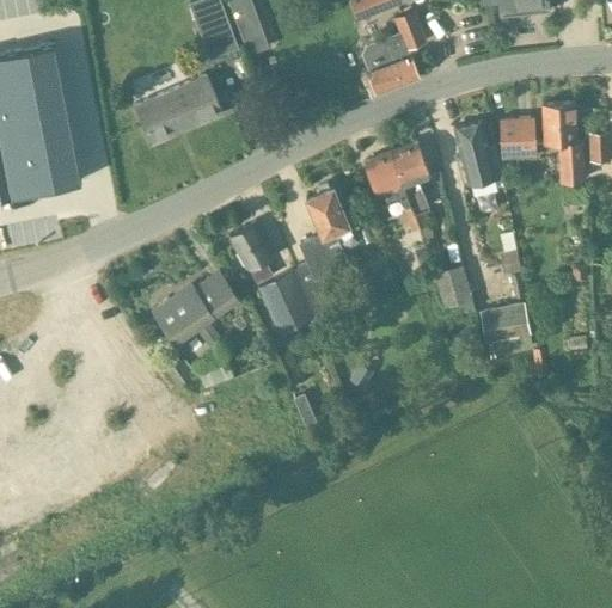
[(206,0),(191,6),(210,59),(237,49),(218,0),(206,0)]
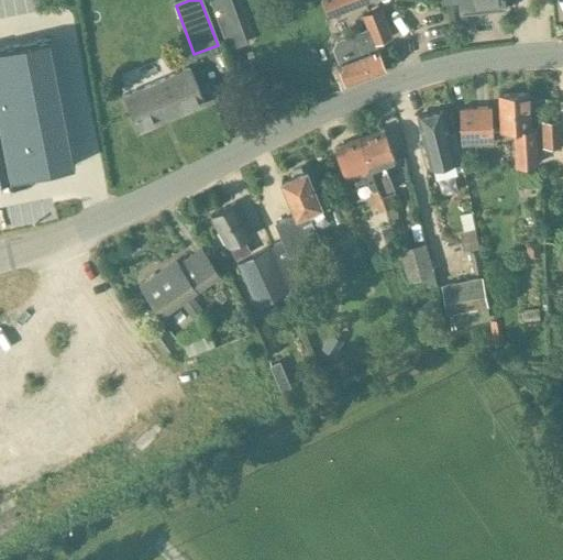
[(371,3),(368,0),(321,0),(329,19),(371,3)]
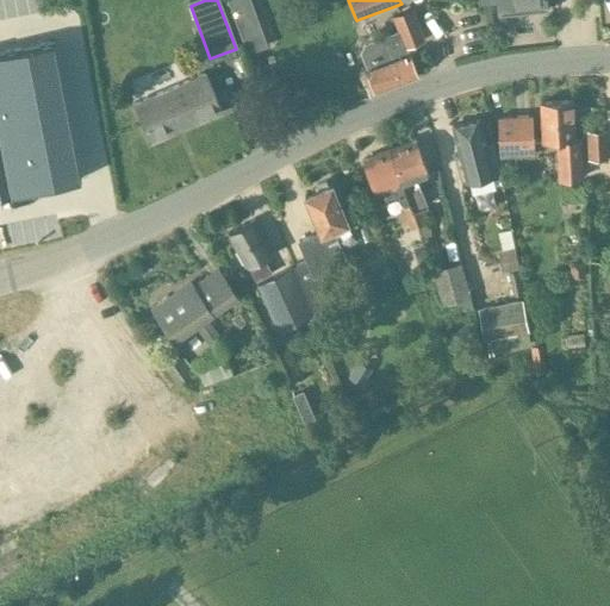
[(477,0),(478,4),(498,1),(499,14),(547,10),(545,0),(477,0)]
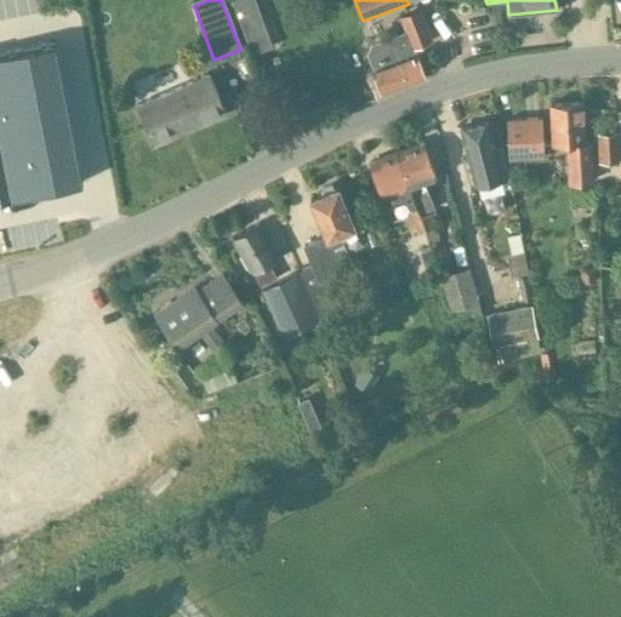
[(370,49),(368,56),(382,96),(426,79),(415,51),(432,44),(420,12),(400,20),(406,35),(388,43),(370,49)]
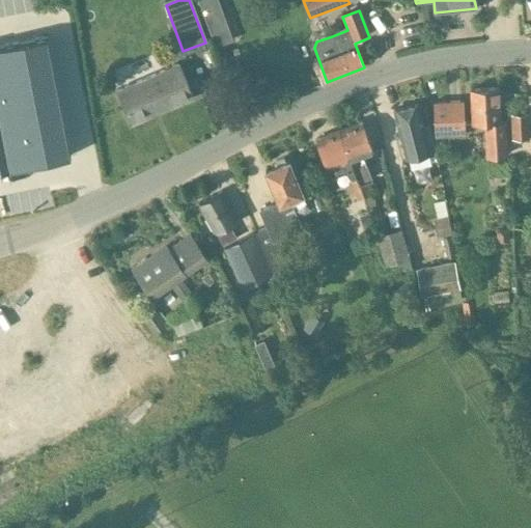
[(225,24),(208,30),(215,47),(231,40),(225,24)]
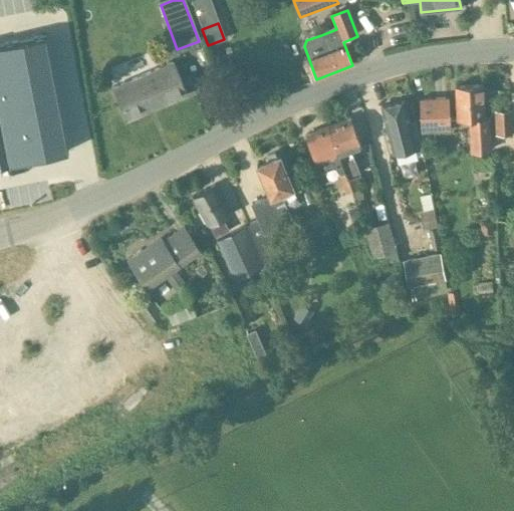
[(45,38),(0,46),(0,167),(68,154),(45,38)]
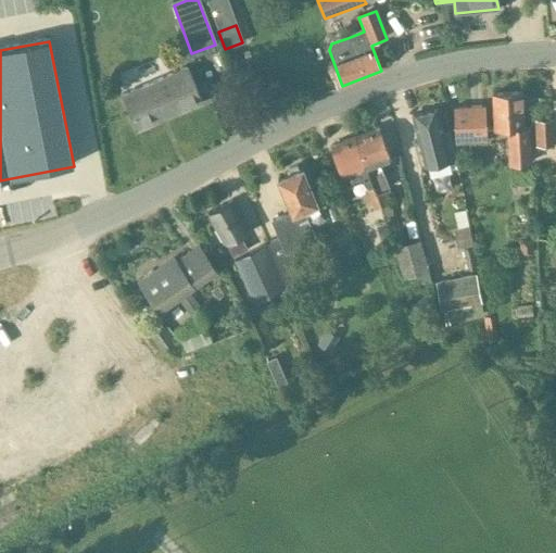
[(187,70),(123,98),(137,133),(202,104),(187,70)]
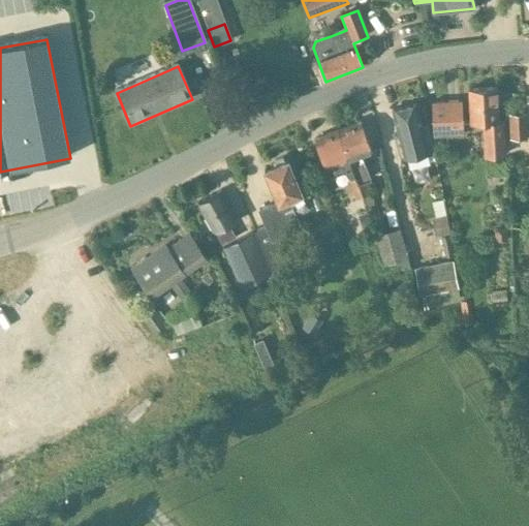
[(504,157),(503,132),(502,123),(498,123),(496,91),(469,92),(470,125),(484,124),(485,158),(504,157)]
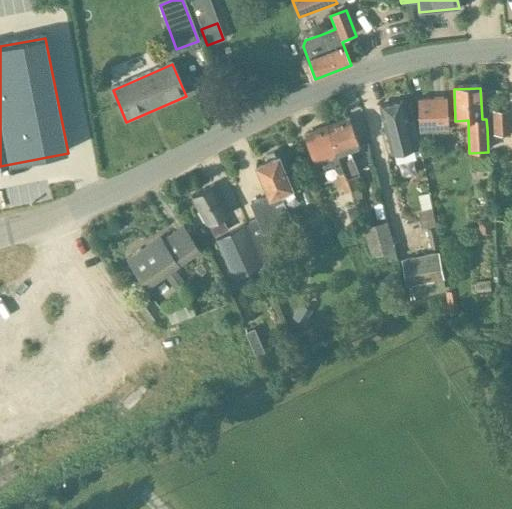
[(418,102),(419,133),(448,131),(446,101),(418,102)]
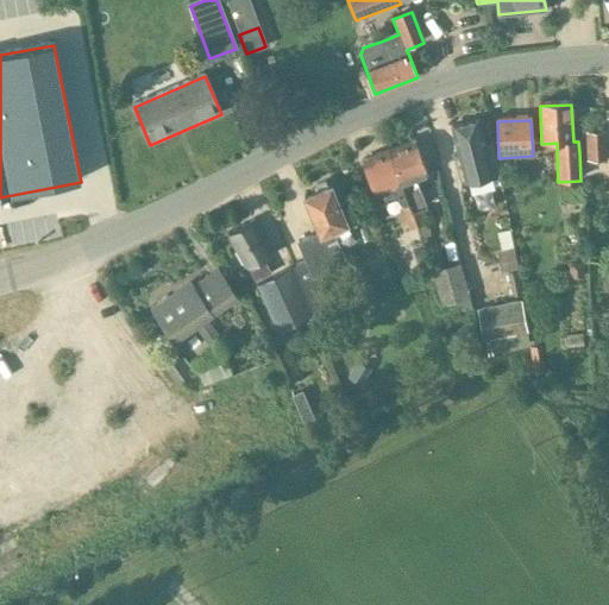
[(495,177),(488,155),(479,121),(452,128),(468,186),(495,177)]
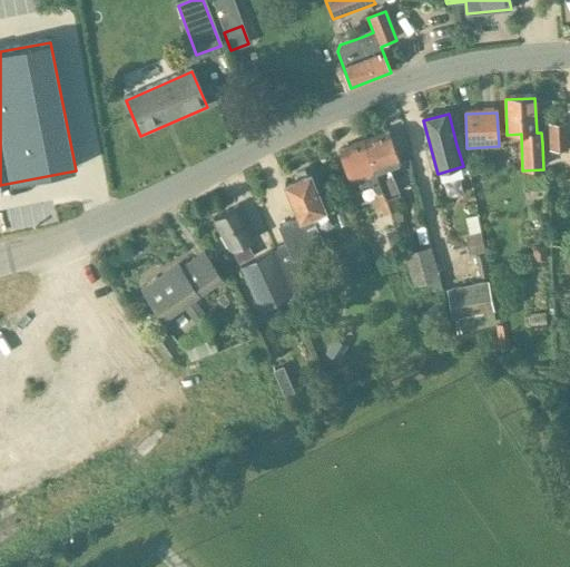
[(547,126),(549,153),(568,152),(566,125),(547,126)]
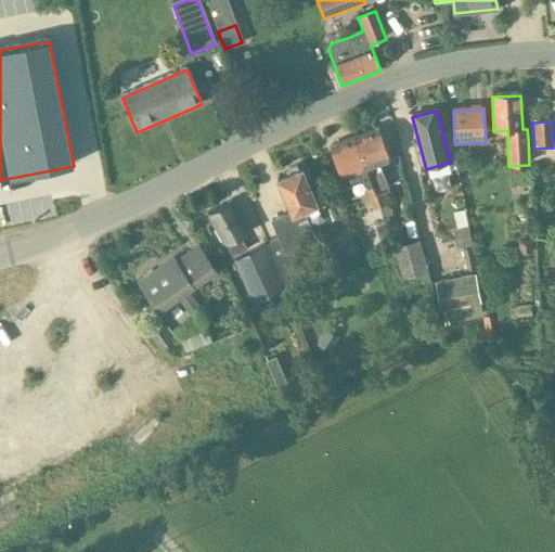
[(389,190),(378,161),(388,156),(377,131),(355,141),(383,208),(388,206),(383,191),(389,190)]
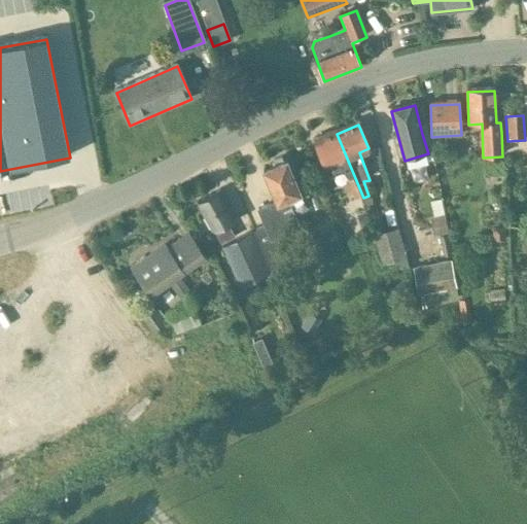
[(354,201),(361,199),(363,198),(337,134),(315,142),(326,170),(330,179),(345,174),(354,201)]
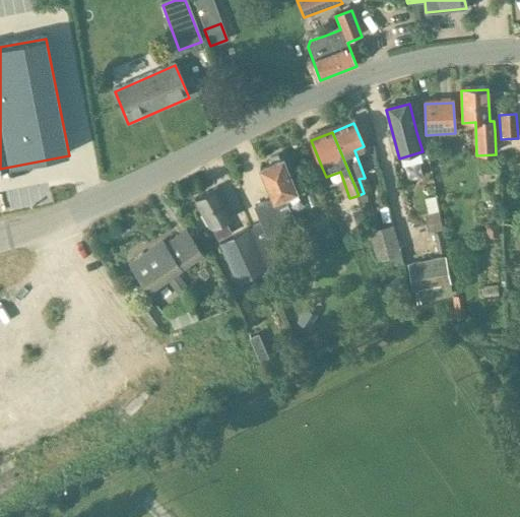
[(270,162),(270,166),(260,170),(273,200),(253,208),(267,239),(298,228),(284,199),(298,193),(283,159),(280,160),(278,157),(270,162)]
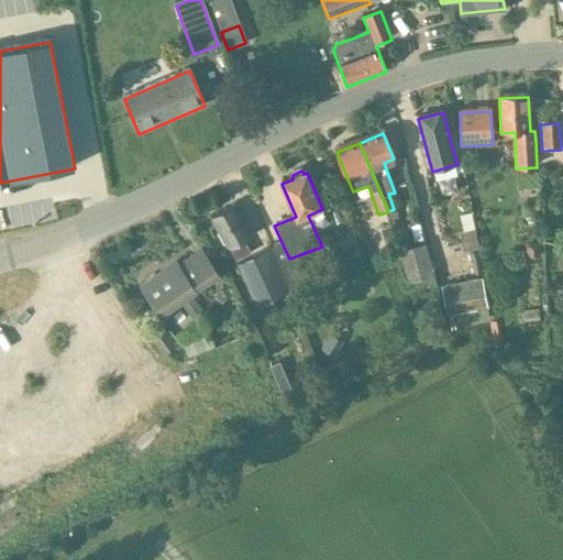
[(241,264),(253,257),(244,241),(250,239),(232,207),(212,218),(227,245),(229,243),(231,249),(241,264)]
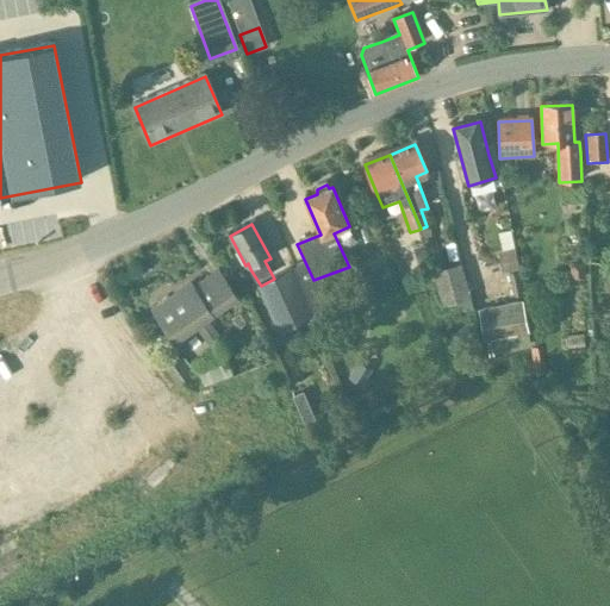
[(412,250),(419,269),(430,264),(424,245),(412,250)]
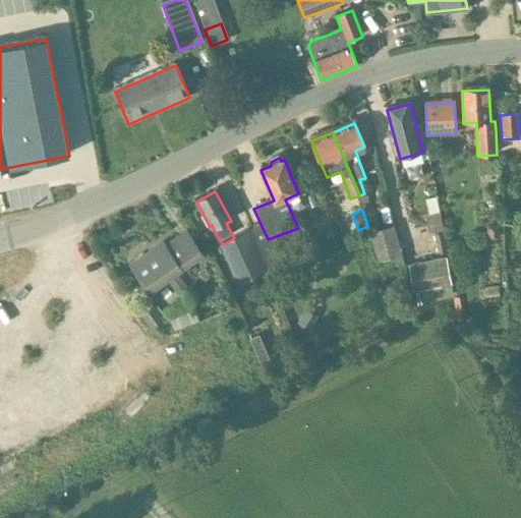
[(440,214),(428,217),(432,235),(435,234),(443,233),(444,232),(440,214)]
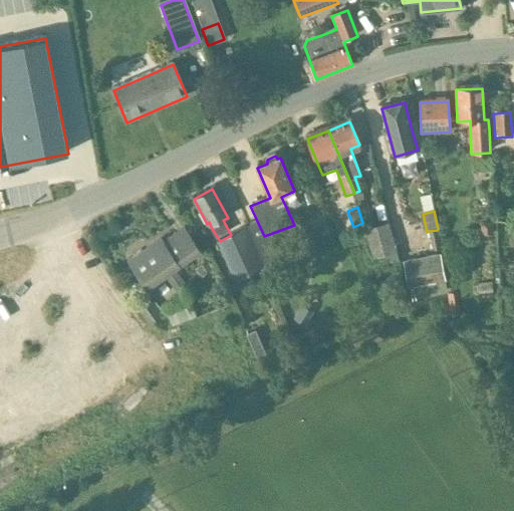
[(364,230),(373,260),(375,267),(399,260),(397,253),(388,223),(364,230)]
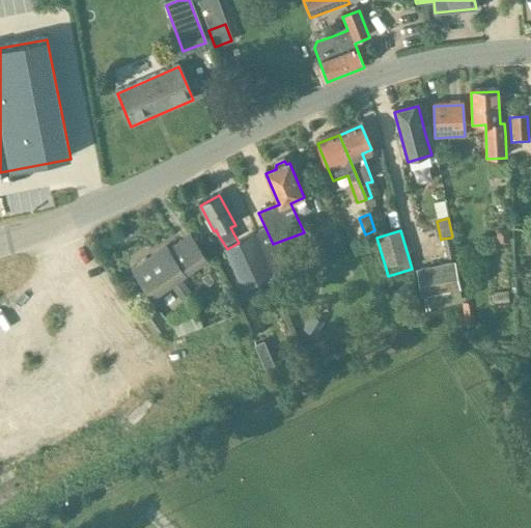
[(496,232),(497,246),(509,246),(508,232),(496,232)]
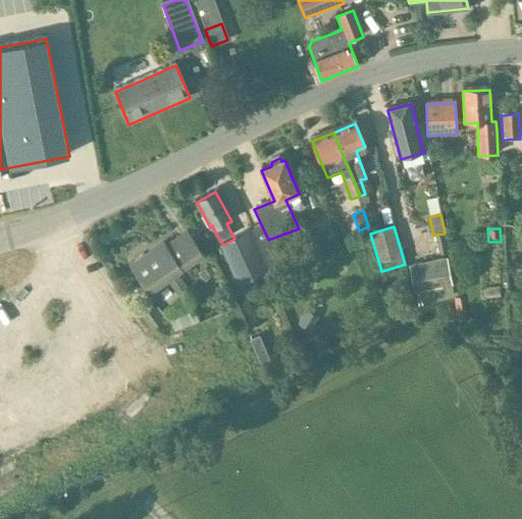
[(250,229),(235,239),(223,245),(220,247),(239,288),(268,270),(250,229)]
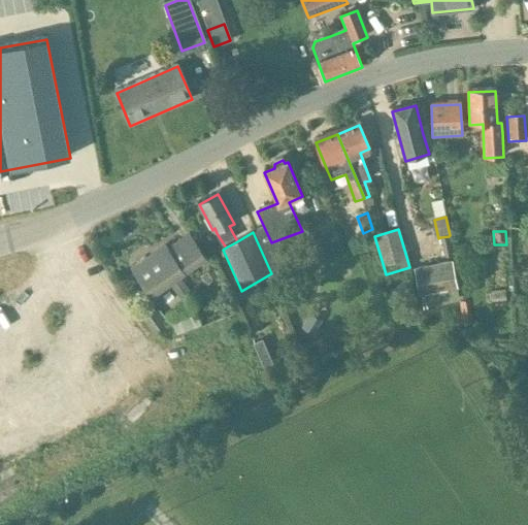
[(166,248),(134,270),(153,297),(156,295),(158,294),(169,286),(180,301),(191,294),(179,279),(206,260),(189,236),(169,251),(166,248)]
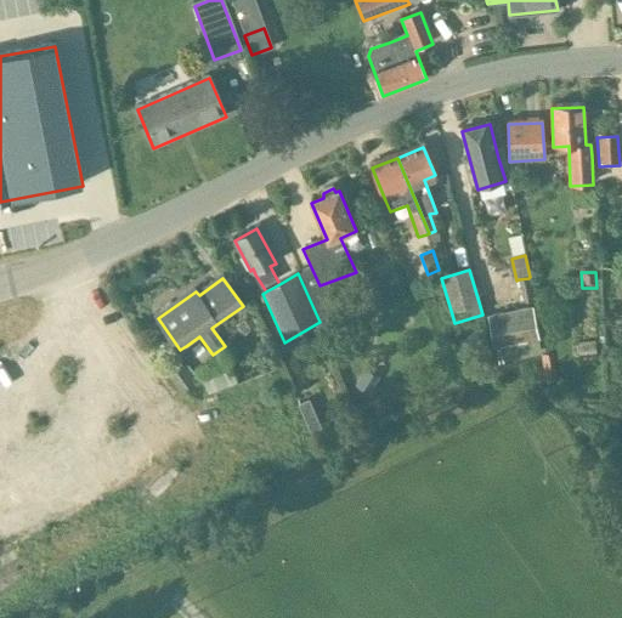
[(529,278),(519,279),(524,305),(533,304),(529,278)]
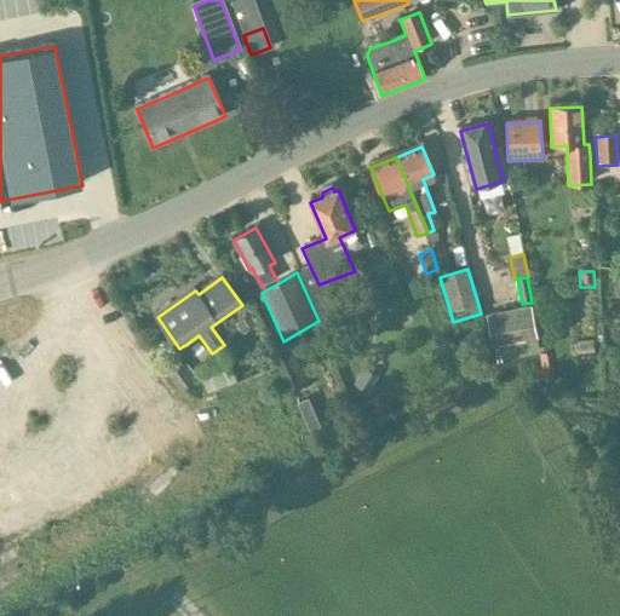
[(532,309),(486,317),(495,363),(540,355),(532,309)]
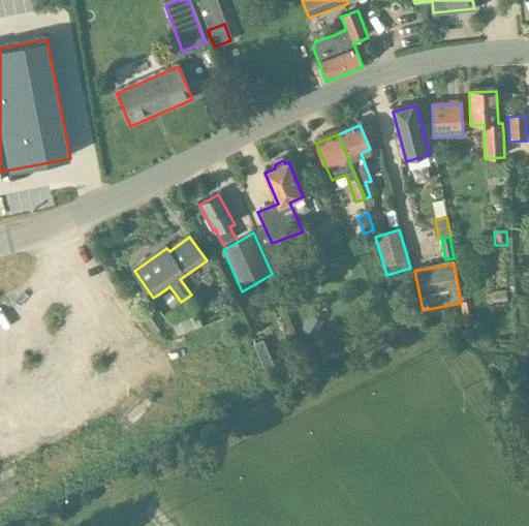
[(139,316),(153,336),(167,326),(154,306),(139,316)]
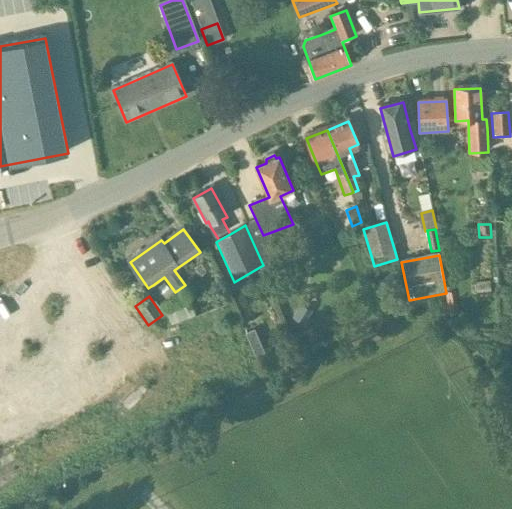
[(171,326),(196,317),(191,303),(166,312),(171,326)]
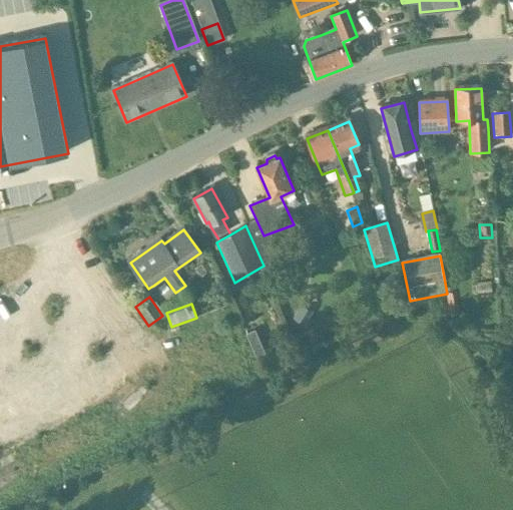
[(303,307),(294,321),(303,326),(311,312),(303,307)]
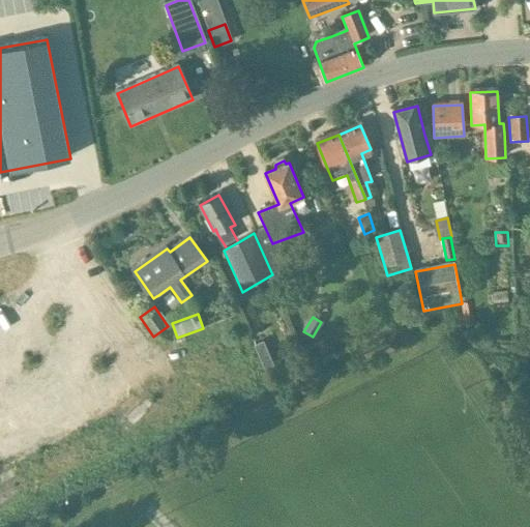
[(254,346),(264,370),(273,366),(263,342),(254,346)]
